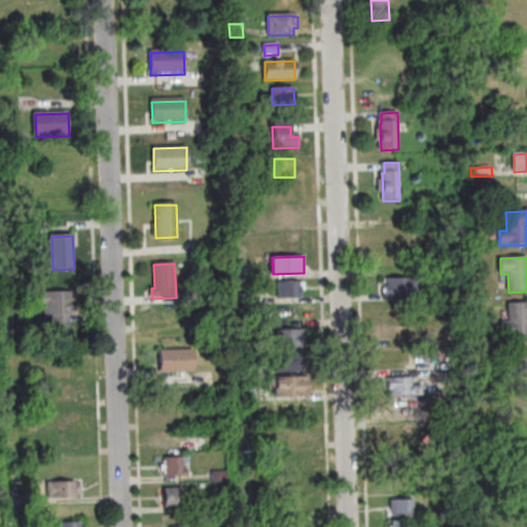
[(237,279),(237,264),(250,264),(250,279),(237,279)]
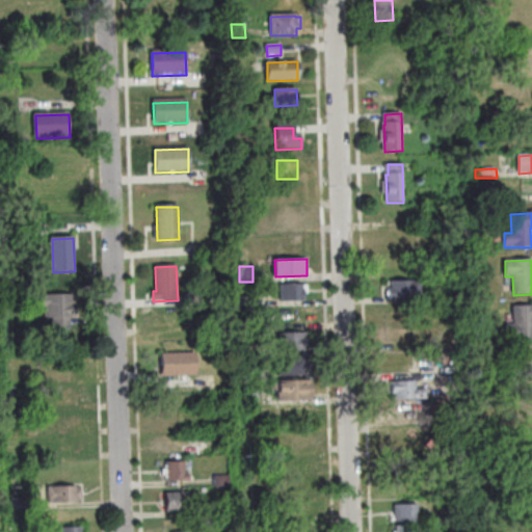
[(394,282),(414,281),(414,290),(420,289),(420,298),(391,299),(391,290),(394,290),(394,282)]
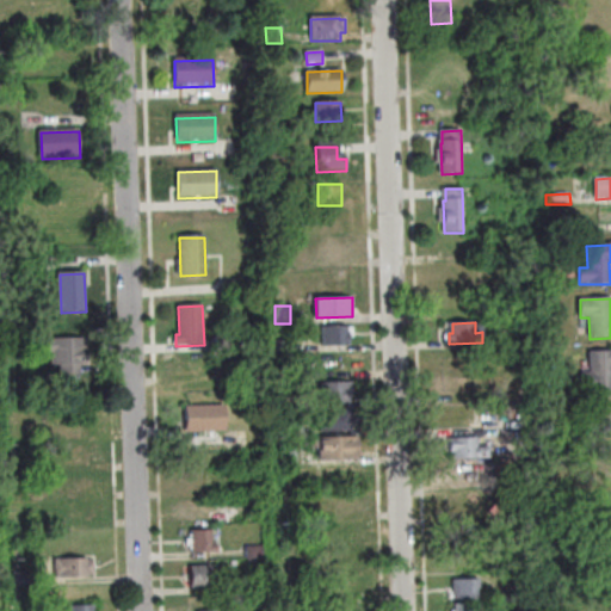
[(347,326),(347,346),(325,346),(323,327),(347,326)]
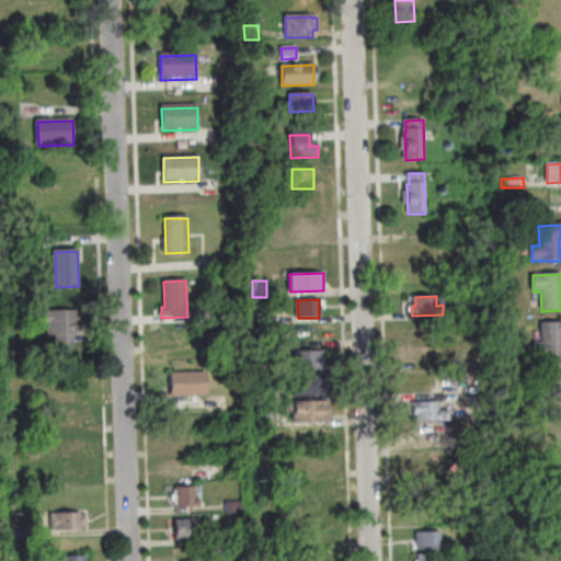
[(201,324),(199,309),(214,309),(214,323),(201,324)]
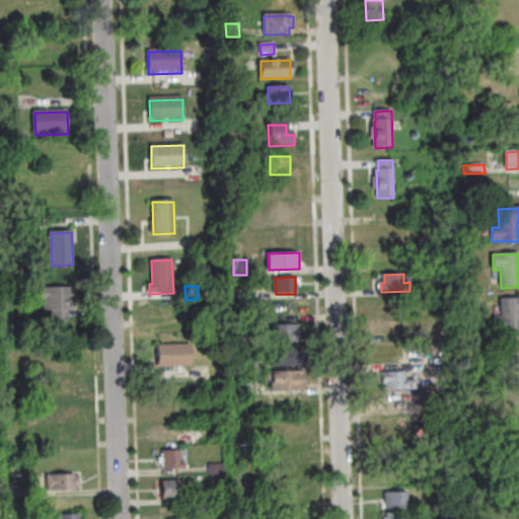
[(42,289),(73,287),(73,310),(44,311),(44,300),(42,301),(42,289)]
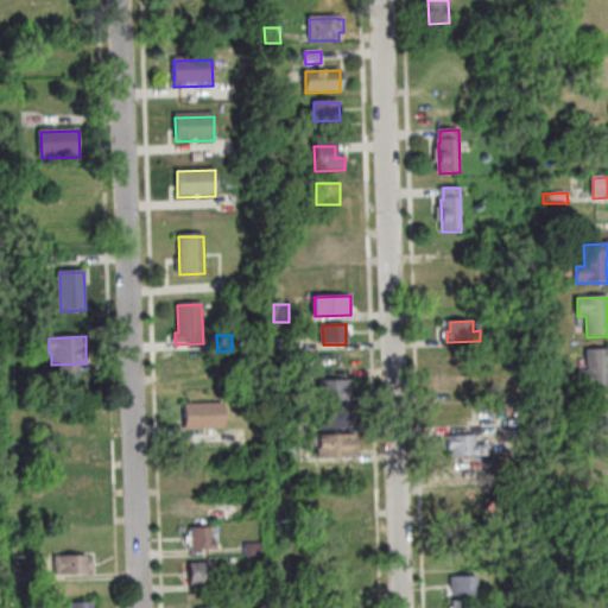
[(273,350),(273,340),(290,339),(290,350),(273,350)]
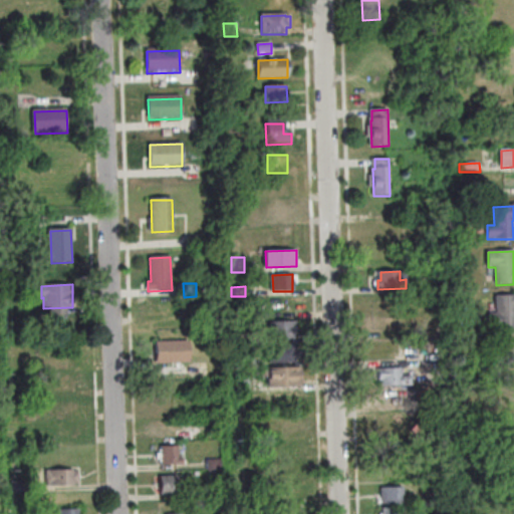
[(496,296),(513,295),(513,328),(490,329),(490,315),(497,314),(496,296)]
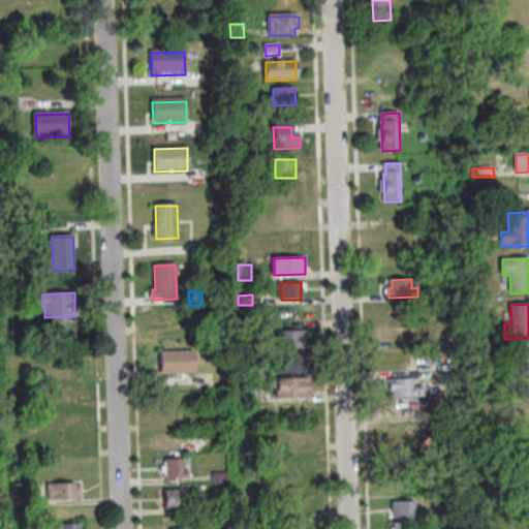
[(305,331),(306,348),(280,349),(279,332),(305,331)]
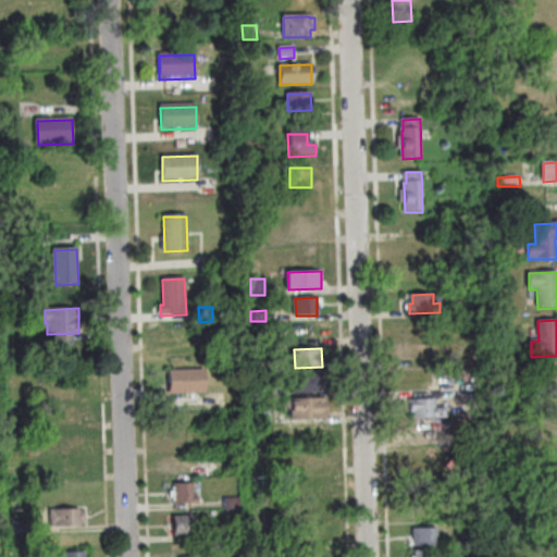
[(205,371),(206,395),(170,396),(169,372),(205,371)]
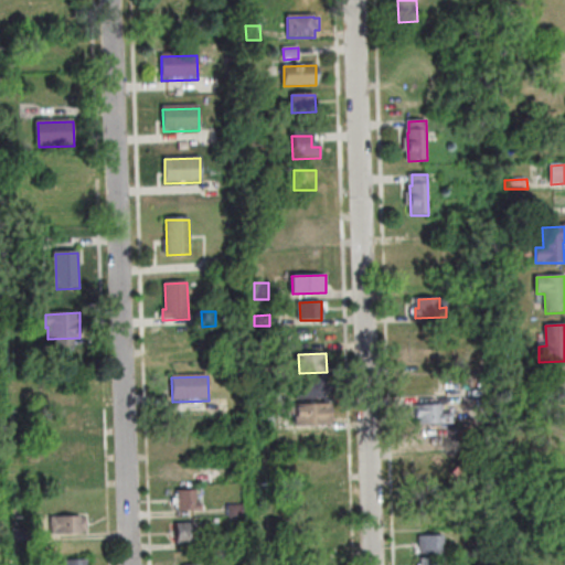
[(324,380),(324,386),(329,386),(329,395),(324,395),(326,401),(298,402),(297,381),(324,380)]
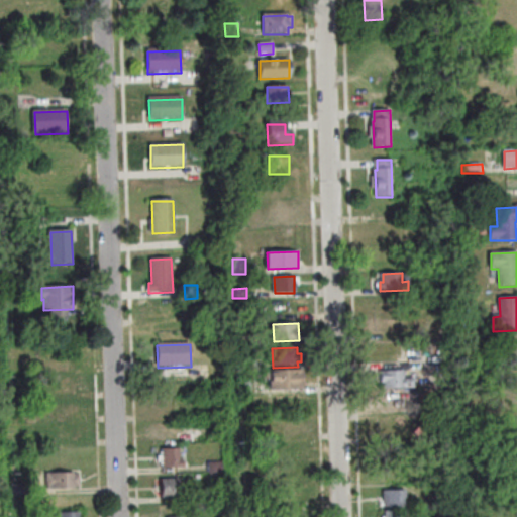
[(304,371),(304,389),(271,390),(271,381),(263,381),(262,372),(304,371)]
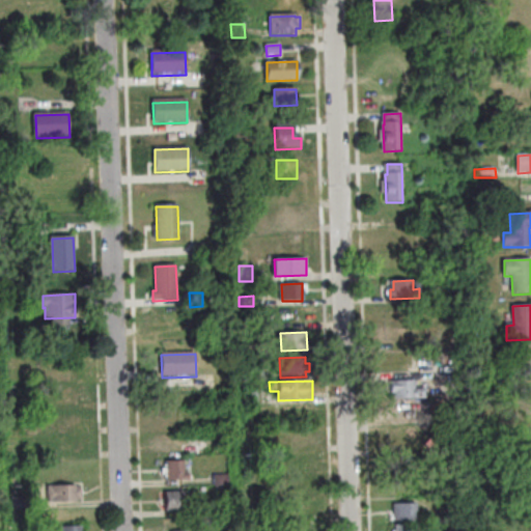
[(391,382),(414,381),(415,390),(425,390),(425,398),(395,399),(395,394),(392,394),(391,382)]
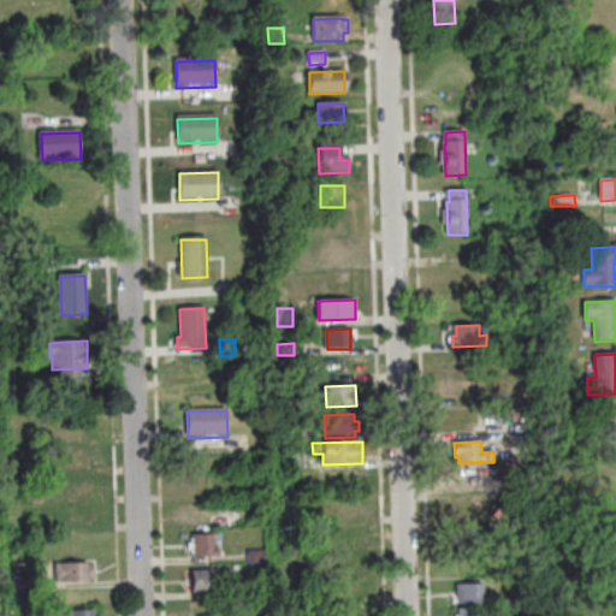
[(298,450),(300,467),(283,468),(282,450),(298,450)]
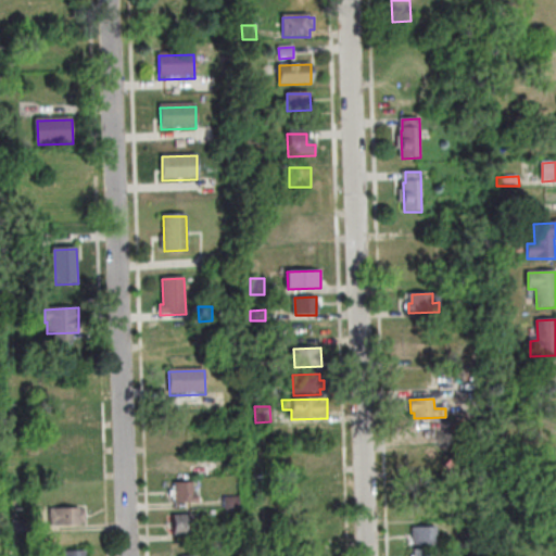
[(58,408),(78,407),(79,424),(58,424),(58,408)]
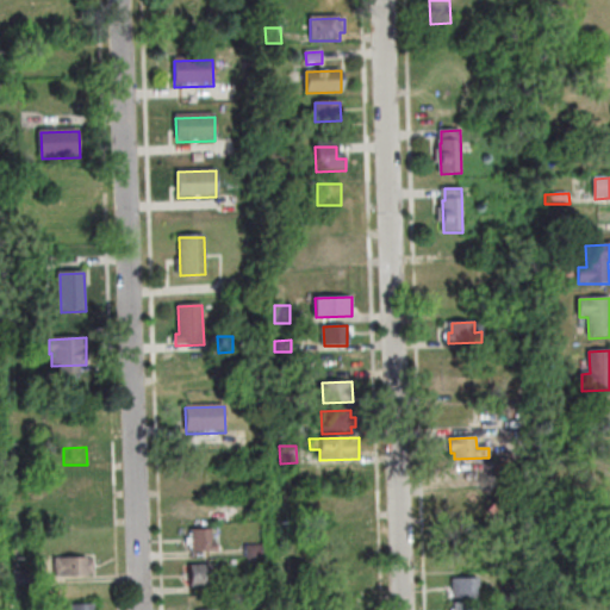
[(92,492),(92,472),(64,472),(64,492),(92,492)]
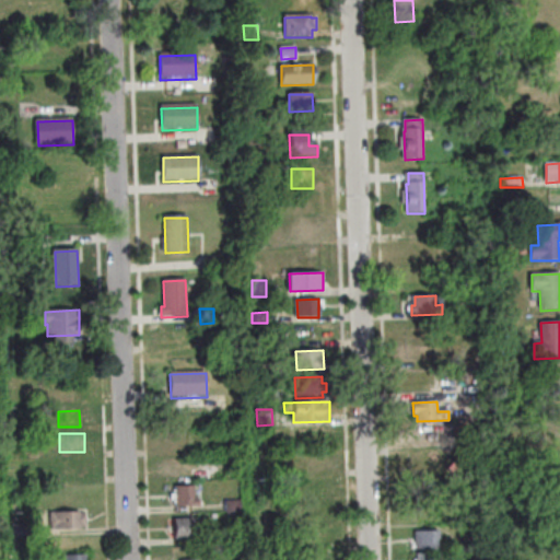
[(176,487),(194,487),(194,500),(199,499),(199,505),(177,506),(176,487)]
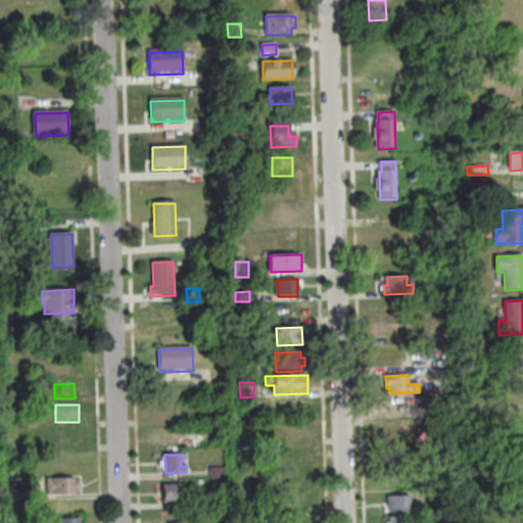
[(211,468),(226,468),(226,477),(211,477),(211,468)]
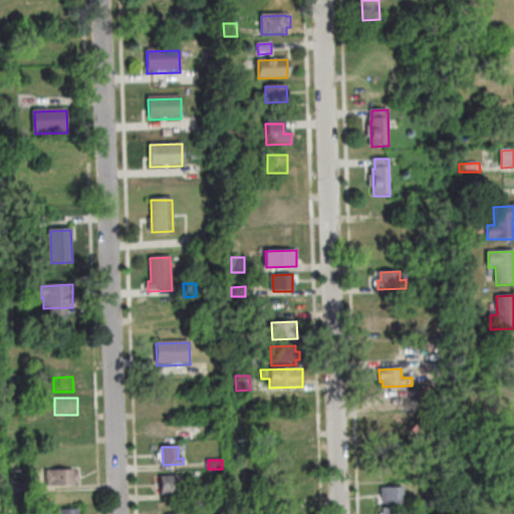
[(47,471),(74,470),(74,473),(79,473),(80,485),(74,485),(74,486),(48,487),(47,471)]
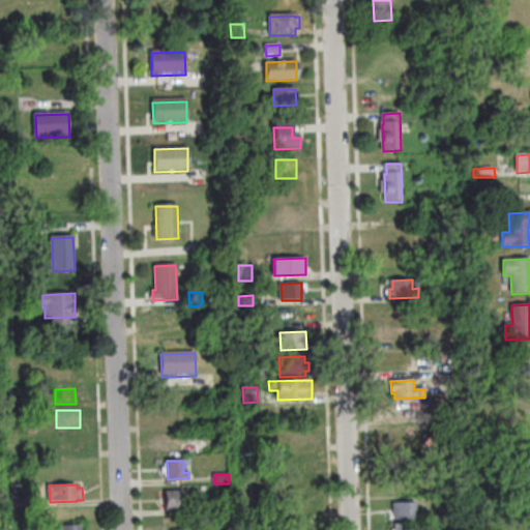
[(166,492),(182,492),(183,510),(166,511),(166,492)]
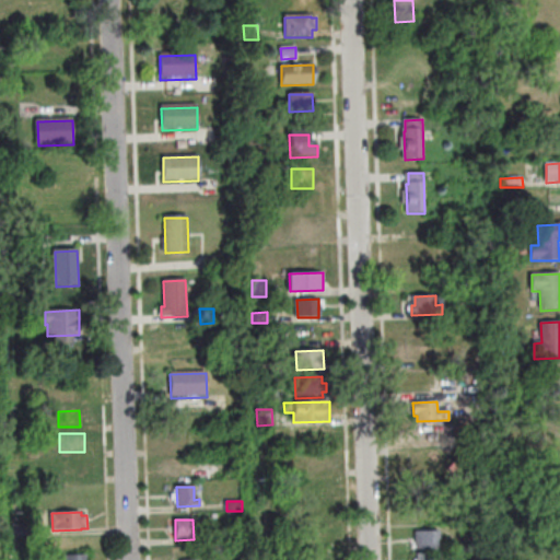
[(14,537),(14,525),(28,524),(30,537),(14,537)]
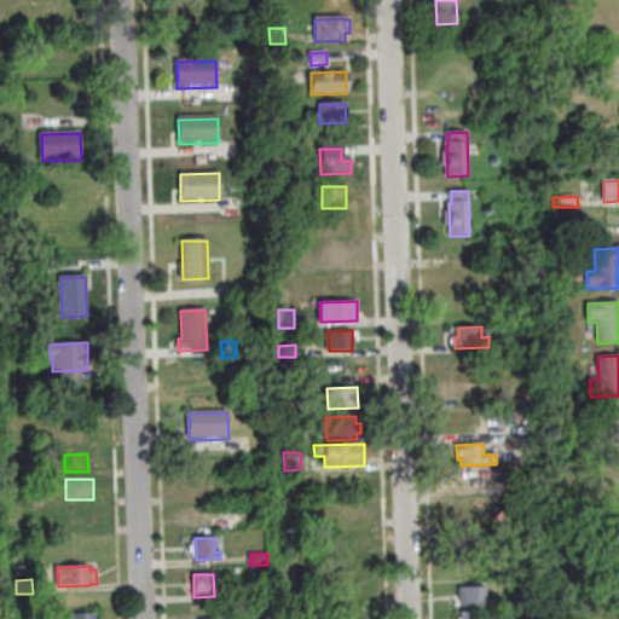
[(461,586),(485,586),(486,606),(462,607),(461,586)]
